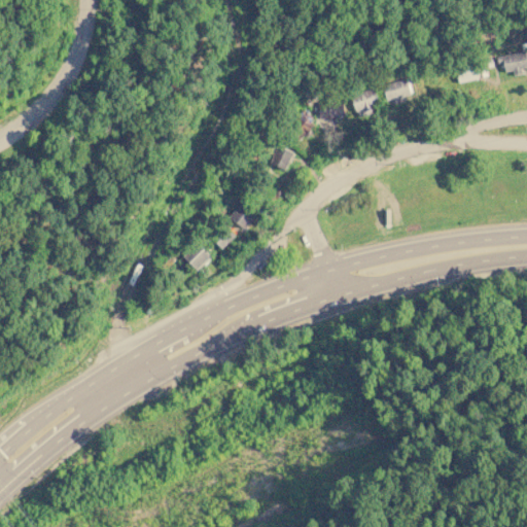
[(526,72),(526,51),(500,54),(501,71),(513,70),(513,73),(526,72)]
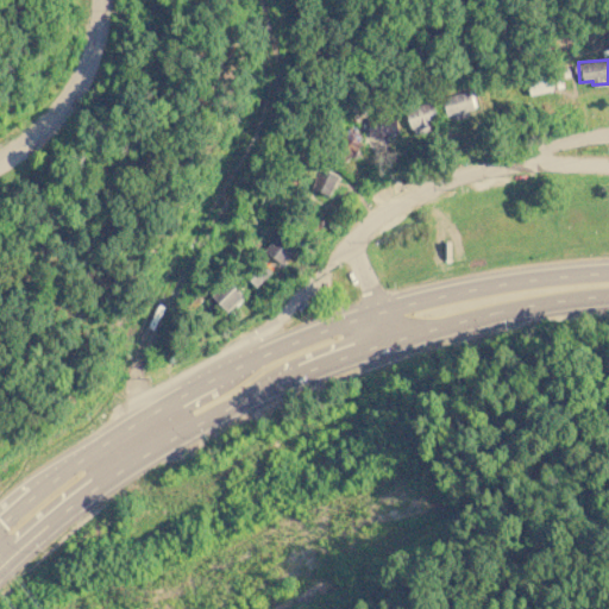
[(562,77),(569,76),(567,70),(526,79),(529,94),(563,88),(562,77)]
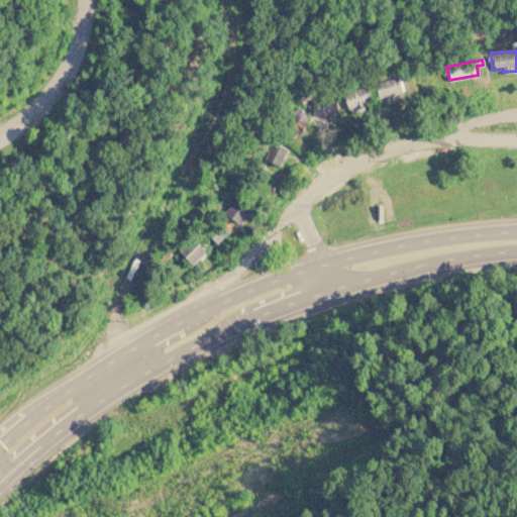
[(403,92),(398,76),(375,82),(379,98),(403,92)]
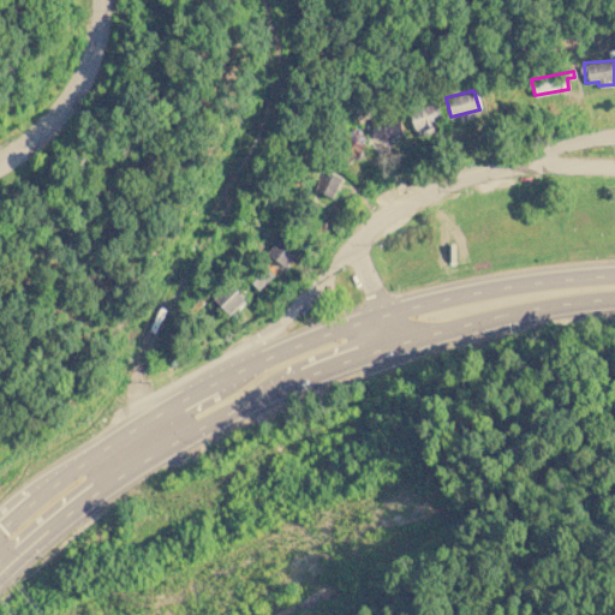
[(437,131),(434,121),(441,120),(436,102),(408,109),(416,136),(437,131)]
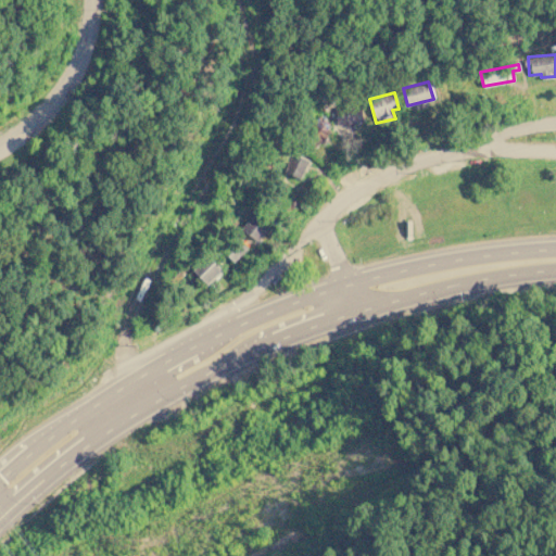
[(335,106),(337,125),(363,122),(361,103),(335,106)]
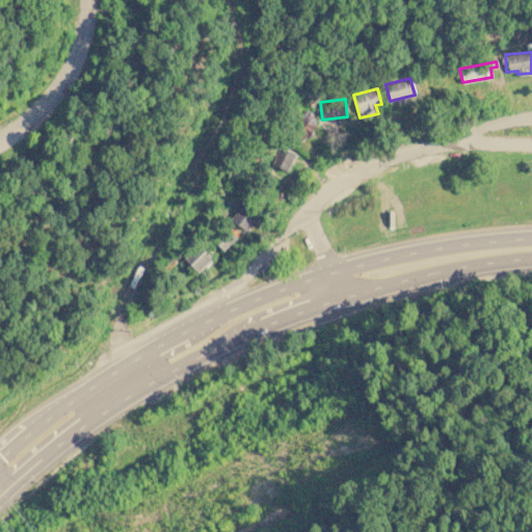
[(288,170),(296,153),(281,145),(272,164),(288,170)]
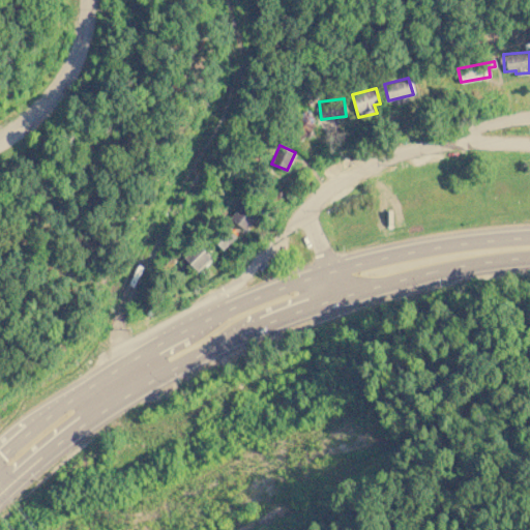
[(245,230),(255,218),(239,206),(230,217),(245,230)]
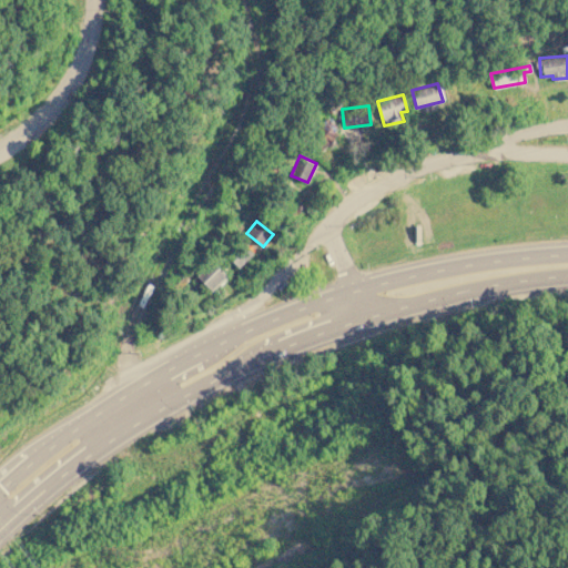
[(254,255),(243,243),(229,256),(240,269),(254,255)]
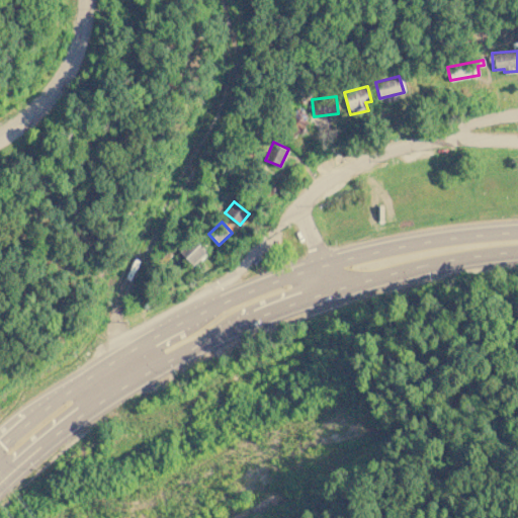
[(179,250),(191,265),(206,253),(195,238),(179,250)]
